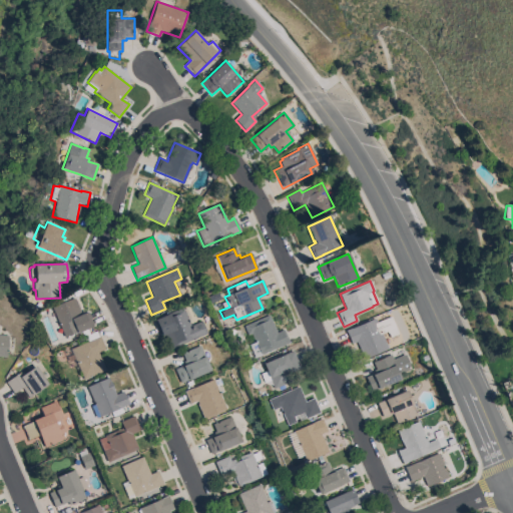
[(210,305),(207,298),(218,293),(221,300),(210,305)]
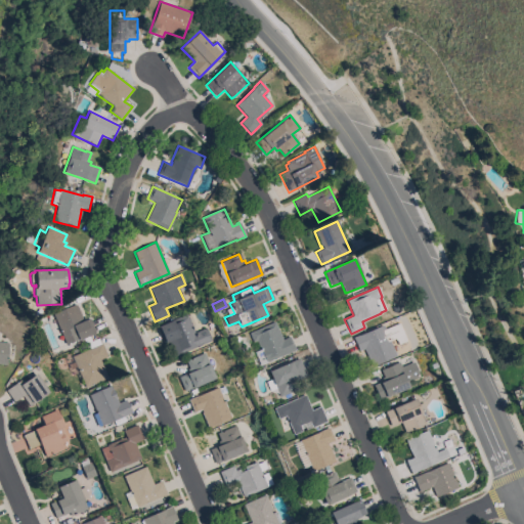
[(52,314),(75,305),(75,306),(76,305),(83,321),(90,318),(96,333),(79,341),(78,339),(66,344),(52,314)]
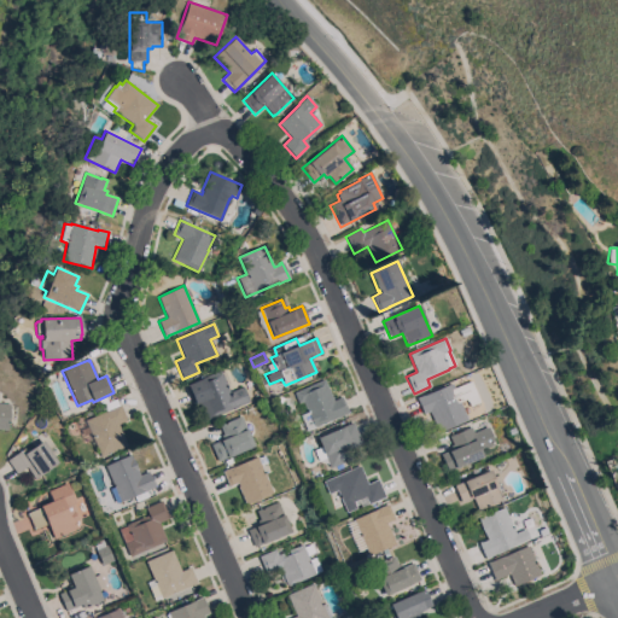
[(205,420),(198,403),(193,406),(185,385),(220,371),(229,392),(243,386),(249,402),(205,420)]
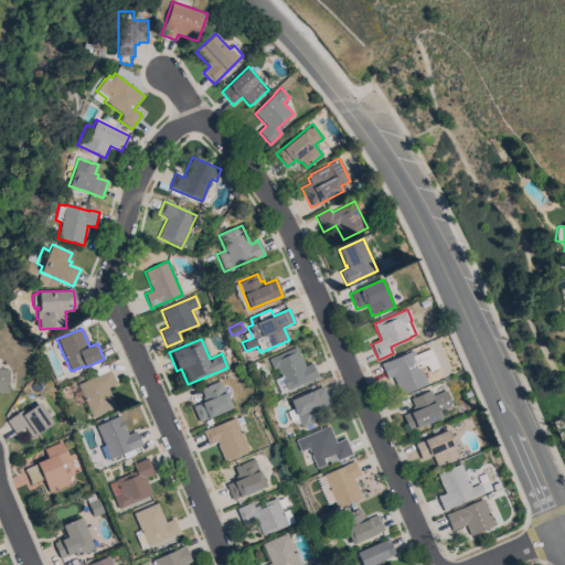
[(296,347),(304,366),(312,363),(318,377),(279,394),(274,380),(279,376),(276,368),(273,370),(268,359),(296,347)]
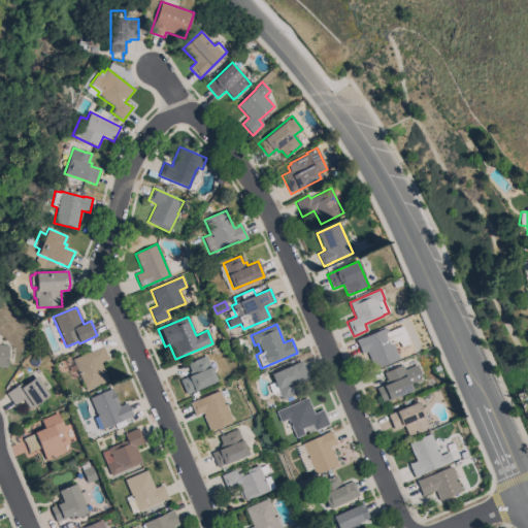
[(386,327),(388,332),(402,326),(409,343),(401,348),(399,342),(398,343),(398,341),(393,343),(399,359),(374,370),(366,352),(361,354),(356,340),(386,327)]
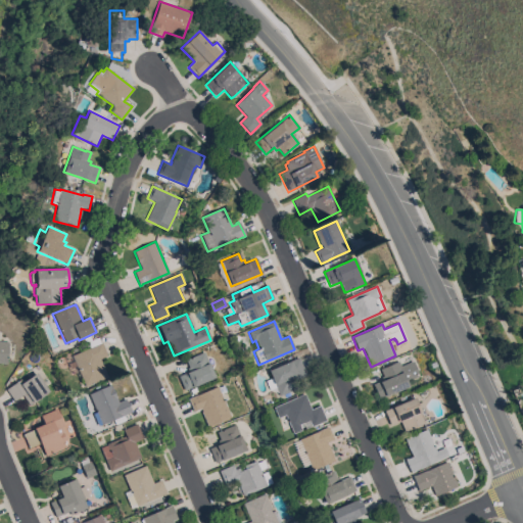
[(90,348),(87,342),(97,338),(100,343),(101,343),(107,357),(99,360),(107,377),(85,387),(72,355),(90,348)]
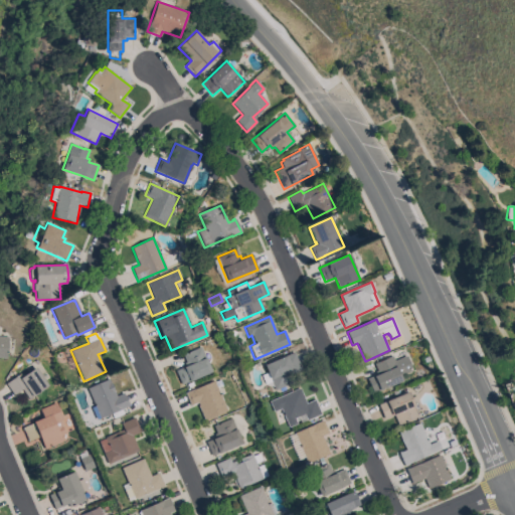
[(0,336),(8,337),(6,359),(0,358),(0,336)]
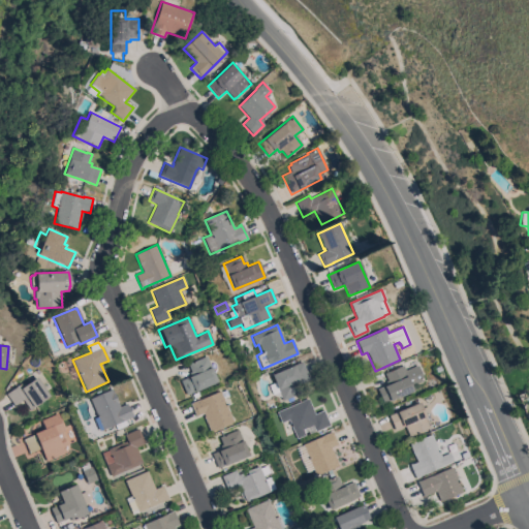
[(207,356),(217,382),(186,395),(180,380),(190,377),(188,373),(190,372),(187,364),(207,356)]
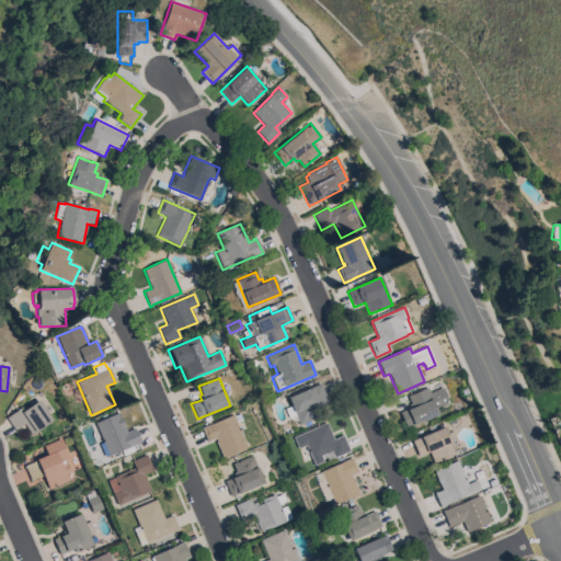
[(328,403),(315,409),(318,416),(298,425),(287,397),(320,384),(328,403)]
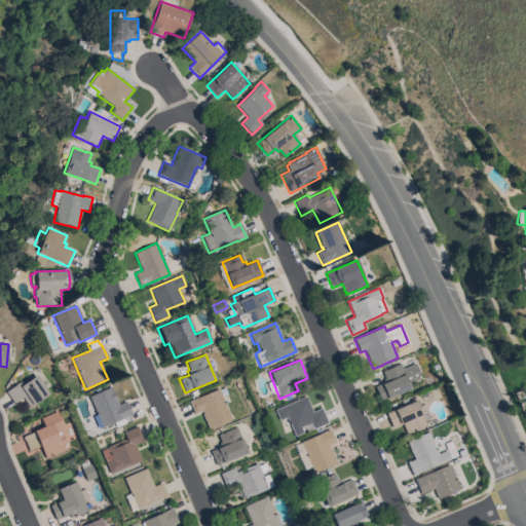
[(403,369),(415,363),(421,378),(409,383),(411,388),(388,399),(387,398),(381,401),(375,387),(384,383),(383,379),(385,378),(382,371),(401,364),(403,369)]
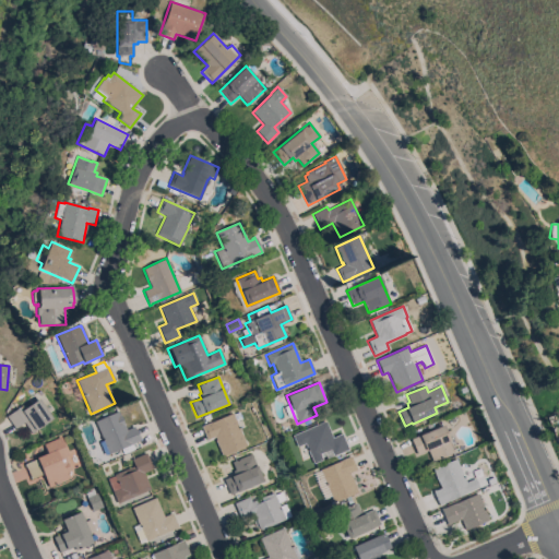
[(52,419),(31,433),(24,423),(14,429),(6,416),(22,405),(24,408),(38,399),(52,419)]
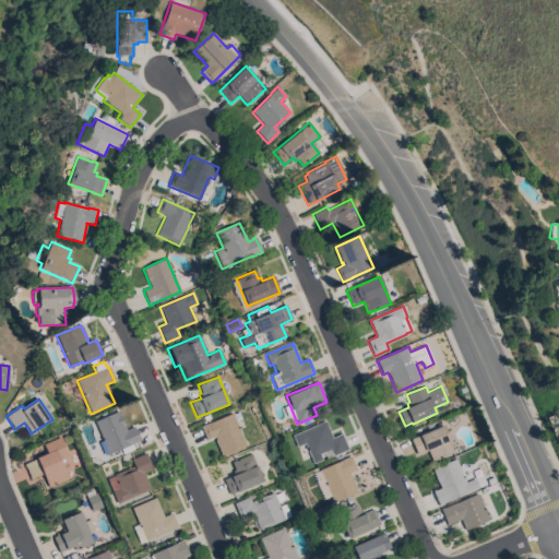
[(94,421),(118,412),(126,430),(131,428),(131,427),(133,426),(140,440),(108,454),(94,421)]
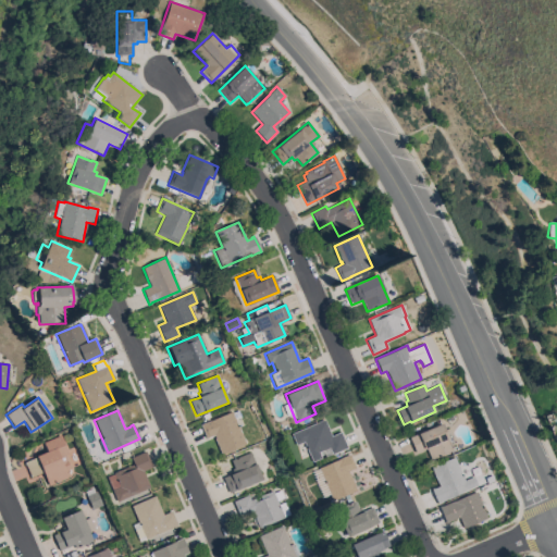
[(246,444),(222,455),(222,454),(221,454),(213,438),(215,437),(214,435),(206,440),(199,424),(210,420),(210,421),(232,411),(246,444)]
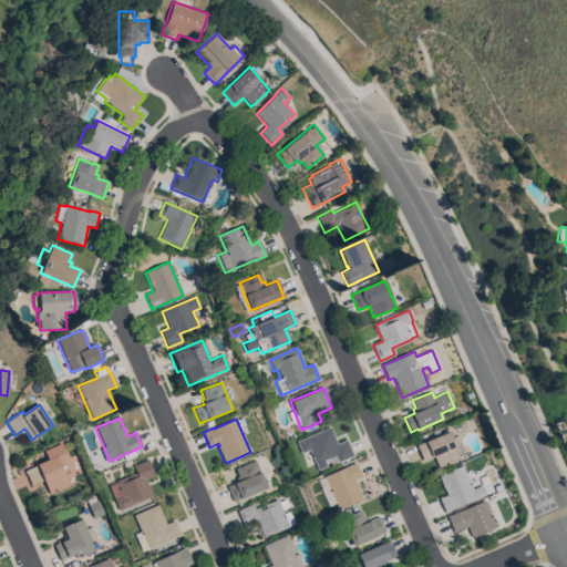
[(329,428),(336,444),(346,440),(353,456),(337,463),(334,456),(323,461),(326,467),(317,471),(308,450),(300,453),(296,442),(329,428)]
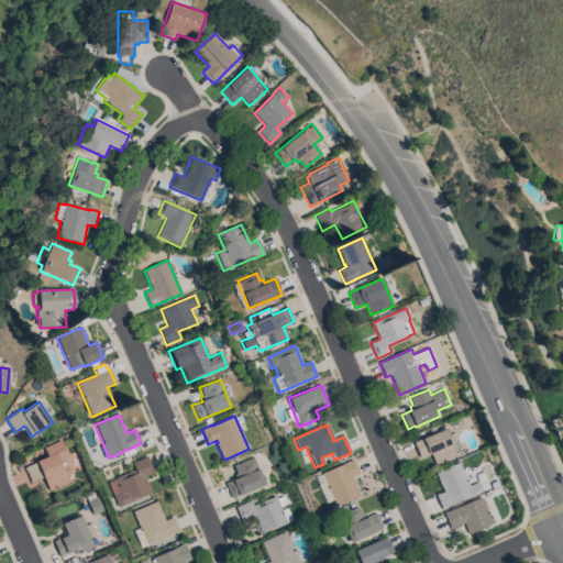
[(435,465),(430,453),(420,457),(414,442),(445,429),(457,456),(435,465)]
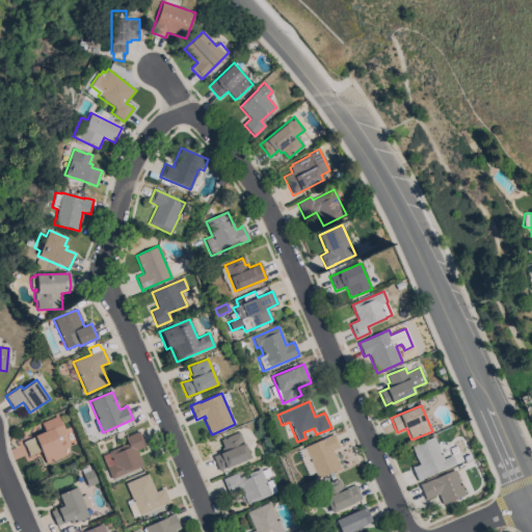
[(46,463),(41,451),(29,456),(23,442),(34,437),(33,435),(45,431),(41,423),(58,416),(65,434),(62,435),(64,441),(63,441),(67,448),(62,450),(64,456),(46,463)]
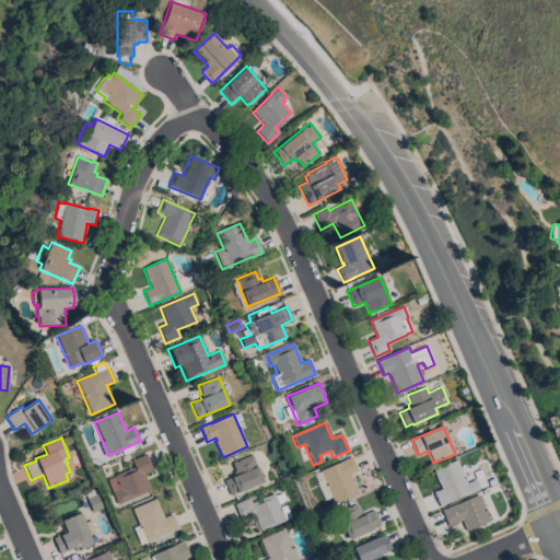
[(117,504),(107,480),(114,477),(114,476),(133,467),(131,461),(147,454),(153,470),(143,474),(151,490),(117,504)]
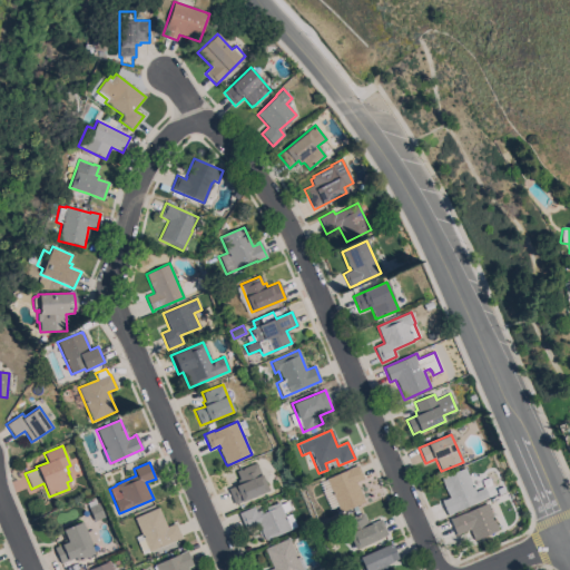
[(256,463),(268,490),(234,504),(227,489),(238,484),(237,480),(239,479),(236,471),(256,463)]
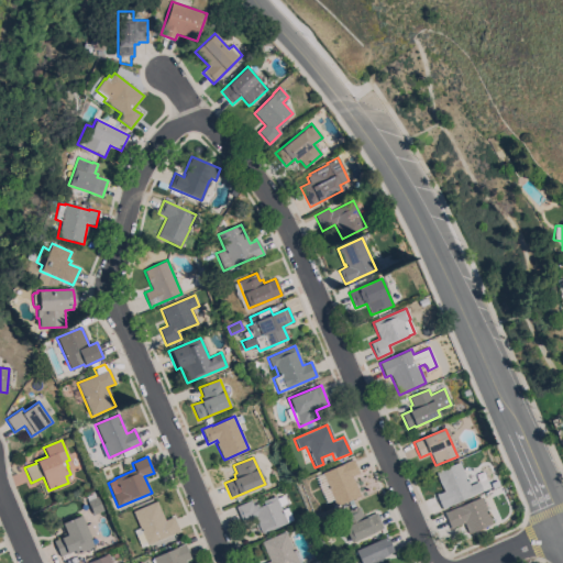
[(359,473),(351,477),(352,479),(353,478),(360,495),(359,495),(359,496),(334,507),(321,474),(343,464),(343,463),(353,459),(359,473)]
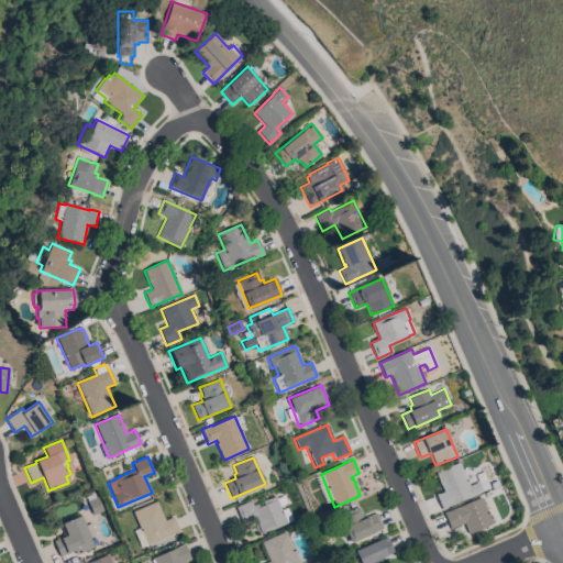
[(444,508),(444,509),(442,510),(435,495),(438,494),(443,492),(435,473),(460,462),(470,486),(478,482),(483,492),(444,508)]
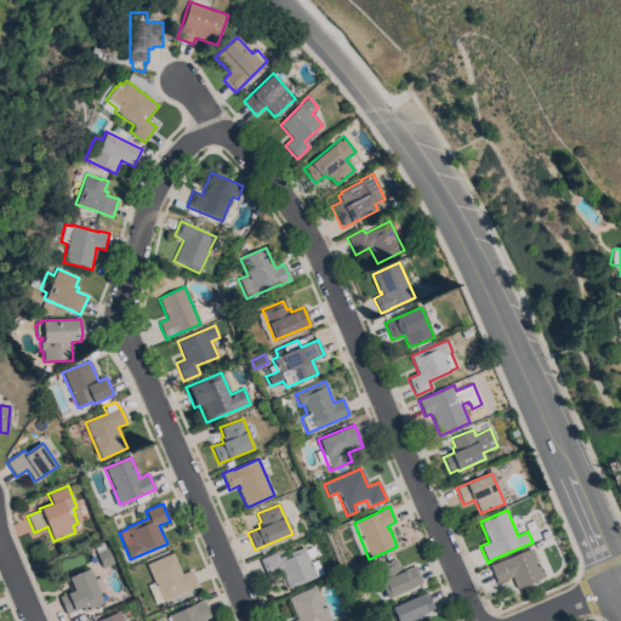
[(347,525),(357,554),(363,552),(354,523),(347,525)]
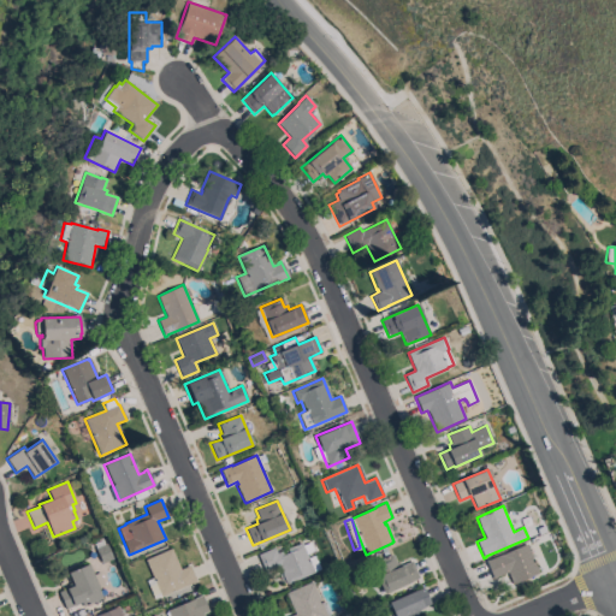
[(309,561),(315,558),(320,569),(314,572),(314,573),(286,585),(279,567),(270,570),(268,570),(265,572),(258,555),(274,548),(274,549),(283,545),(284,550),(301,543),(309,561)]
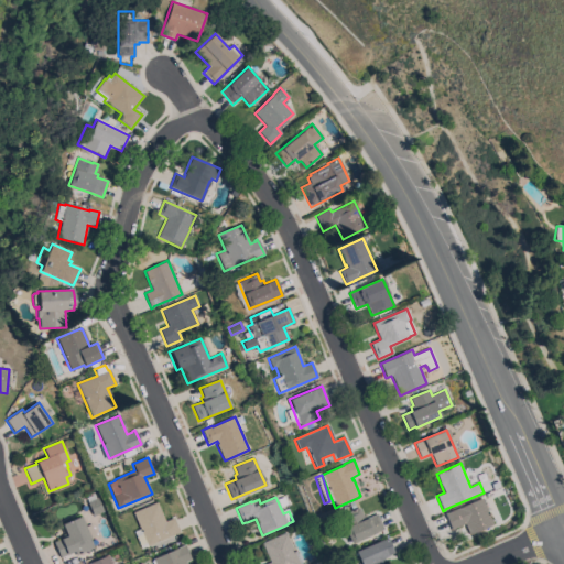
[(494,525),(469,535),(465,523),(453,529),(451,530),(444,514),(483,498),(494,525)]
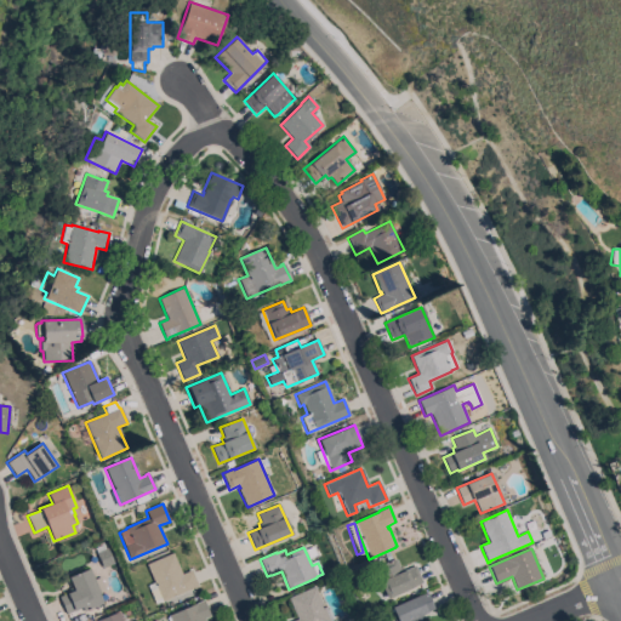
[(182,574),(191,570),(198,586),(161,602),(146,564),(172,553),(182,574)]
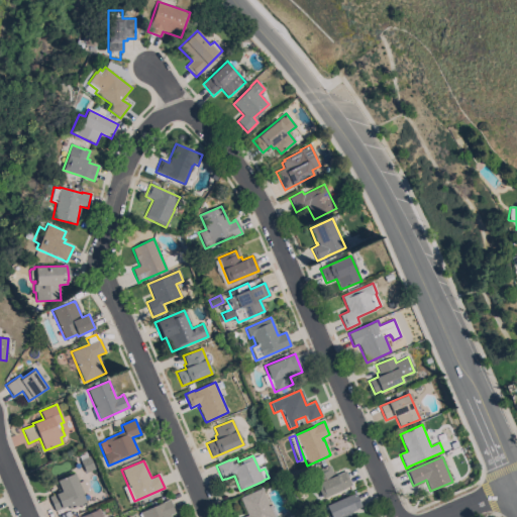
[(328,466),(331,473),(334,472),(335,476),(345,471),(351,486),(321,499),(310,474),(328,466)]
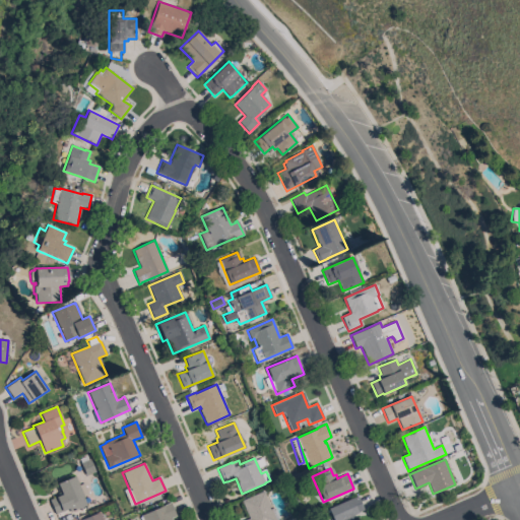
[(86,506),(70,513),(68,509),(55,515),(49,500),(58,496),(57,494),(61,493),(57,483),(74,476),(86,506)]
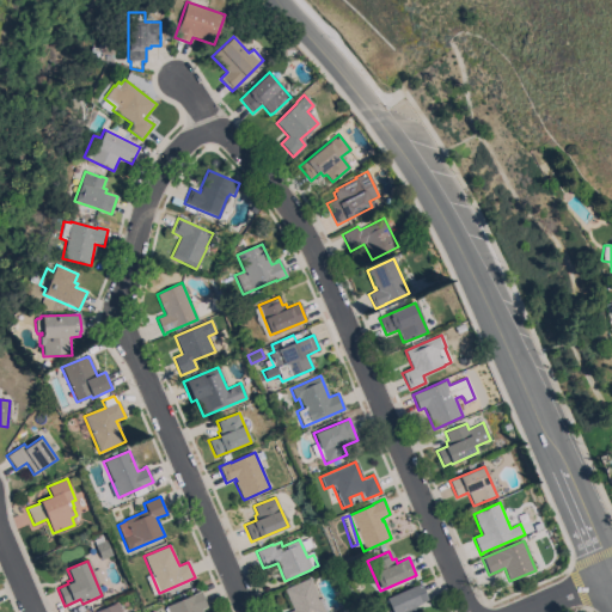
[(121,571),(128,589),(115,595),(106,577),(121,571)]
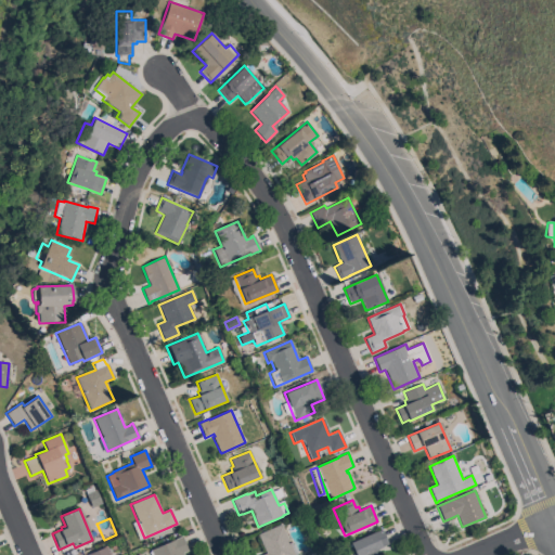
[(262,554),(266,554),(257,534),(282,524),(295,554),(262,554)]
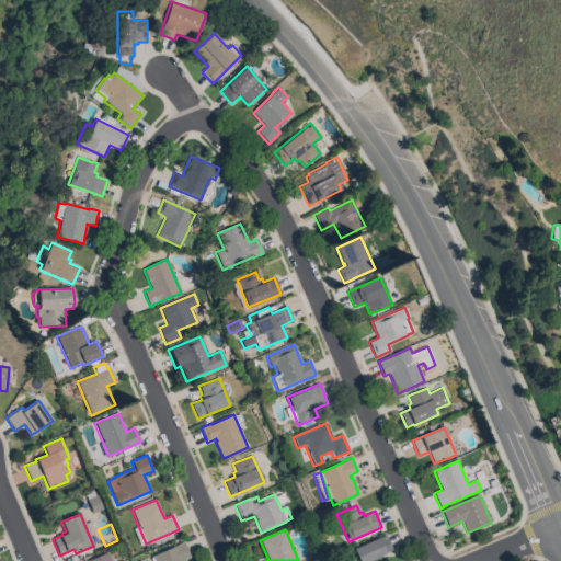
[(358,560),(353,549),(385,535),(391,550),(381,556),(382,558),(380,559),(380,560),(358,560)]
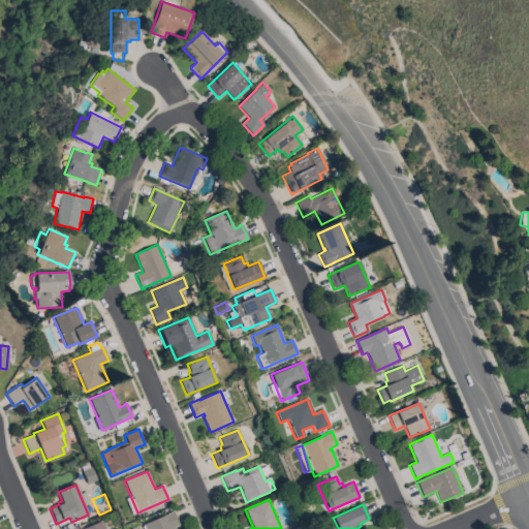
[(144,528),(143,525),(167,515),(166,514),(173,510),(179,525),(174,527),(174,528),(144,528)]
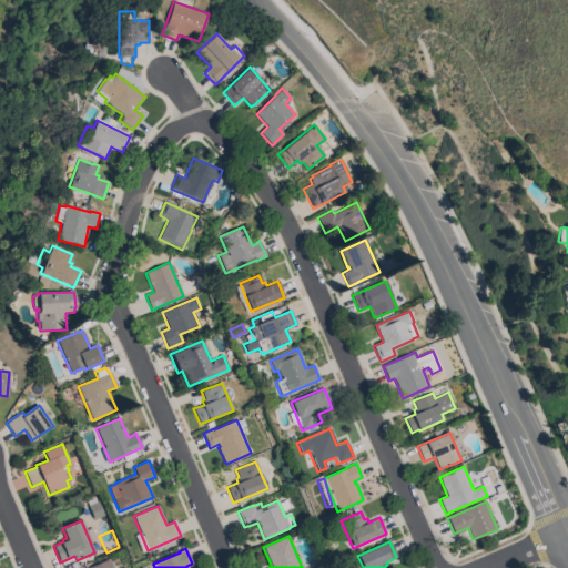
All buildings are outlined.
